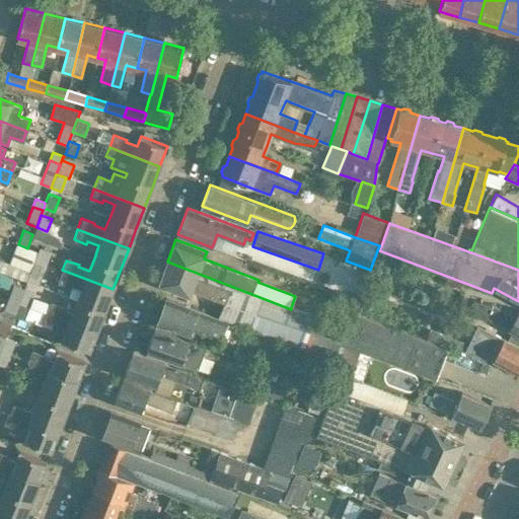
[(0,271),(26,282),(26,280),(34,260),(38,251),(27,248),(18,244),(16,243),(9,263),(0,258),(0,271)]
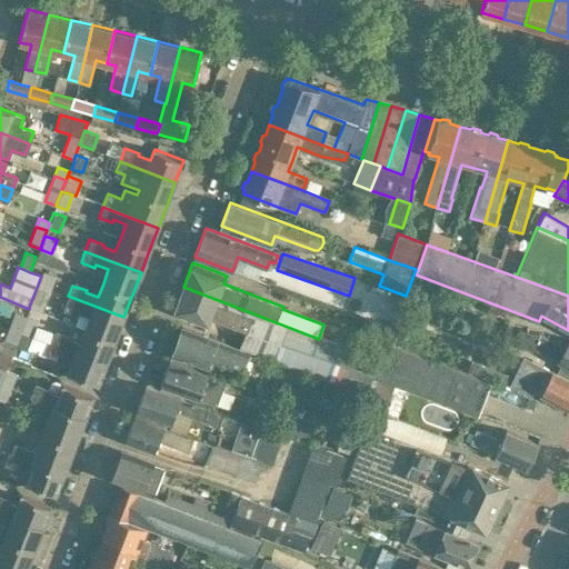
[(43,272),(41,276),(38,285),(51,289),(55,281),(56,277),(43,272)]
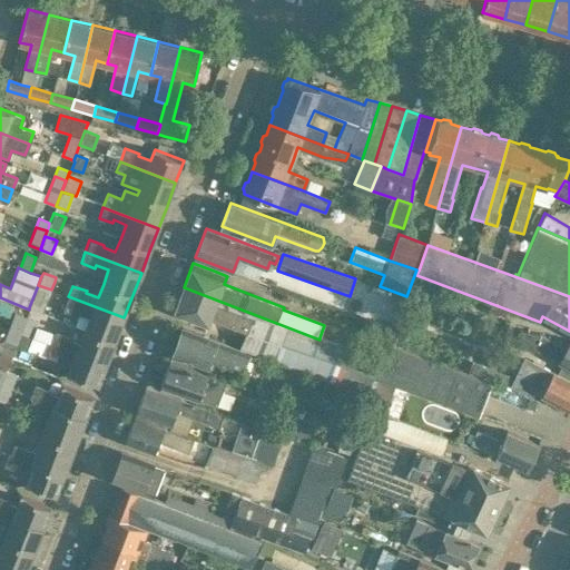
[(406,301),(425,308),(433,301),(433,287),(414,281),(406,301)]
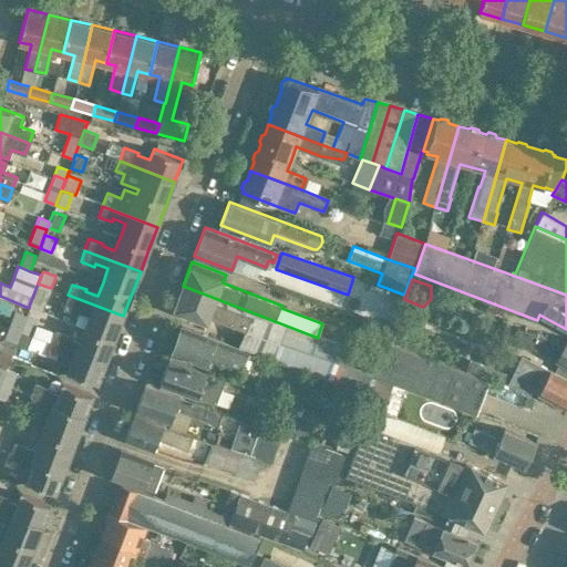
[(42,310),(51,288),(38,284),(29,306),(41,310),(42,310)]
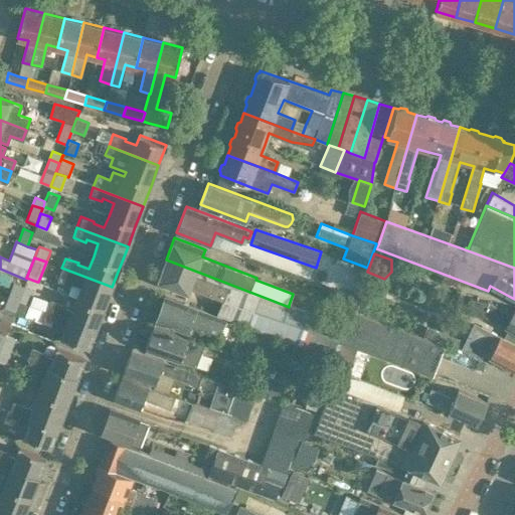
[(289,307),(166,260),(157,283),(188,295),(191,287),(223,300),(218,314),(226,317),(246,325),(263,331),(268,333),(336,358),(343,340),(347,327),(346,327),(289,305),(289,307)]
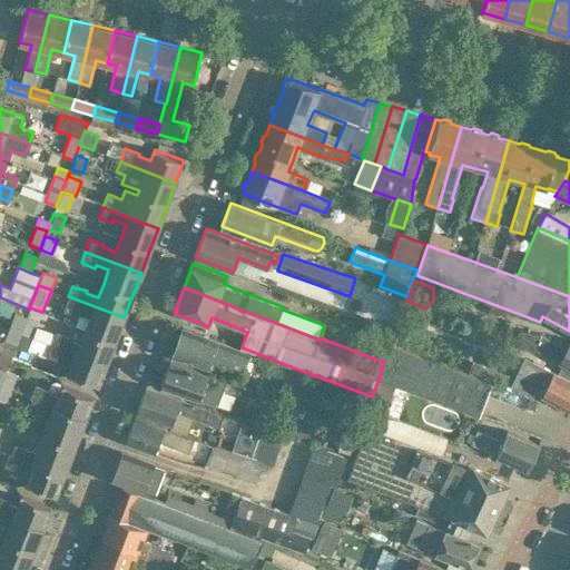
[(116,340),(124,317),(68,296),(64,310),(77,315),(78,313),(90,317),(86,328),(80,344),(68,338),(69,337),(55,332),(51,341),(107,363),(116,340)]
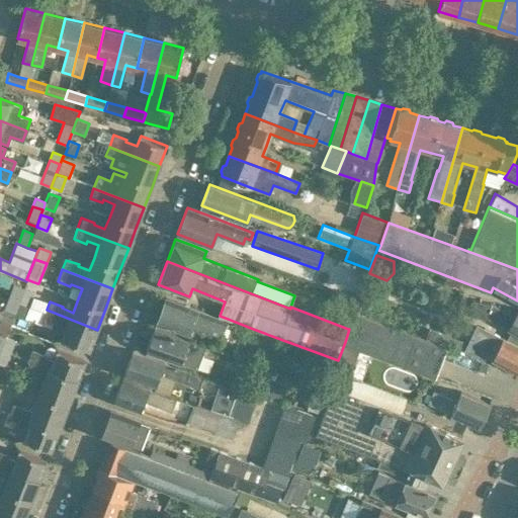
[(370,277),(357,314),(365,317),(365,315),(378,280),(370,277)]
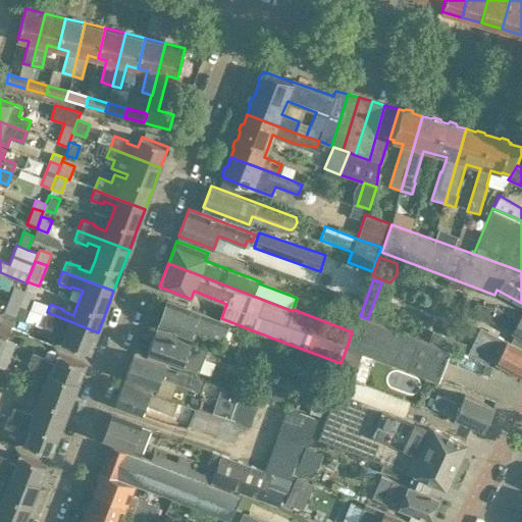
[(19,302),(24,291),(13,286),(9,298),(19,302)]
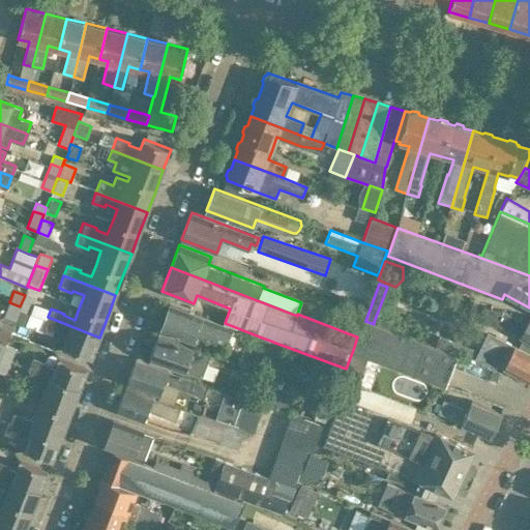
[(35,299),(25,295),(20,306),(31,311),(35,299)]
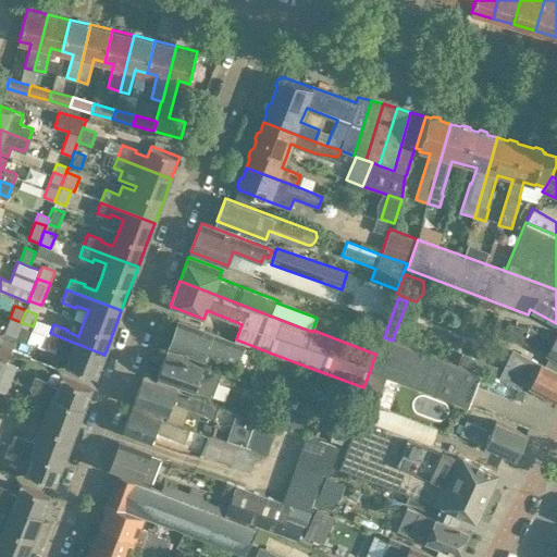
[(15,337),(21,322),(10,318),(3,333),(0,334),(0,344),(11,348),(15,337)]
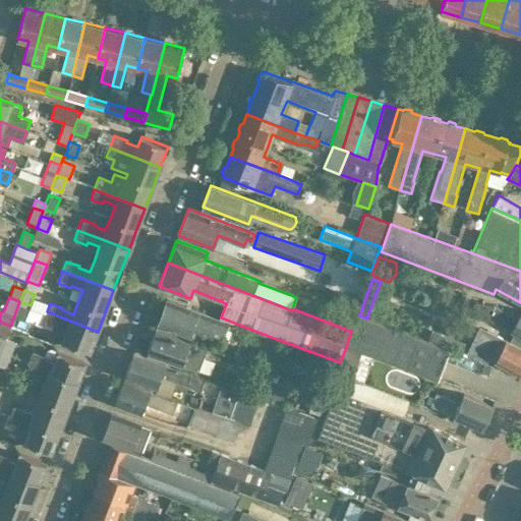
[(158,324),(176,331),(190,337),(193,329),(222,340),(229,321),(221,317),(219,321),(167,299),(158,324)]
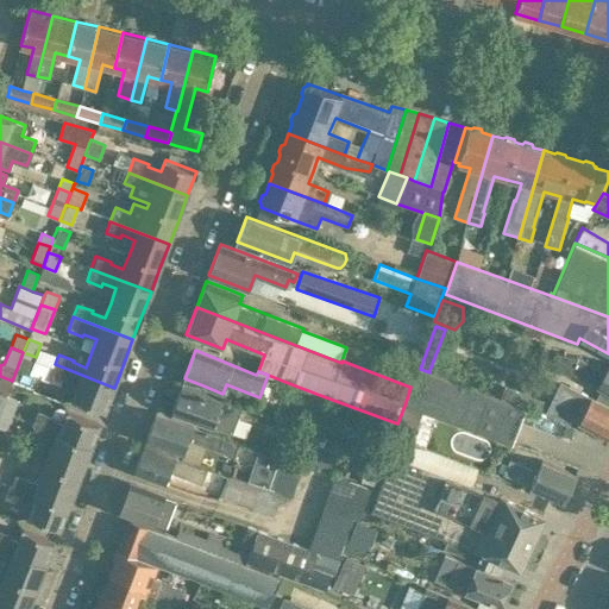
[(35,359),(36,357),(23,352),(17,369),(31,375),(36,360),(35,359)]
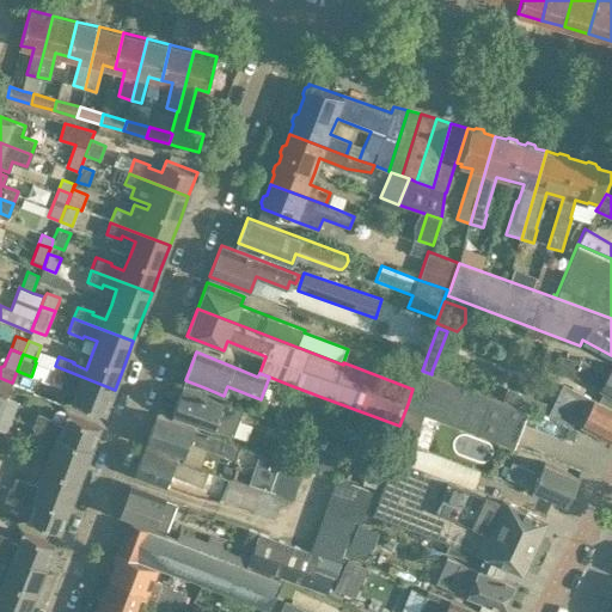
[(611,366),(607,374),(579,359),(558,355),(552,368),(573,377),(574,374),(603,389),(611,393),(611,366)]
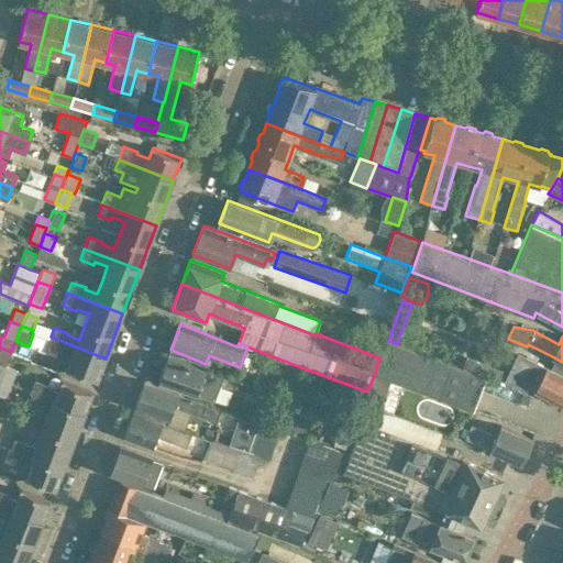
[(97,381),(106,359),(51,337),(45,351),(59,356),(61,354),(72,359),(68,368),(77,373),(97,381)]
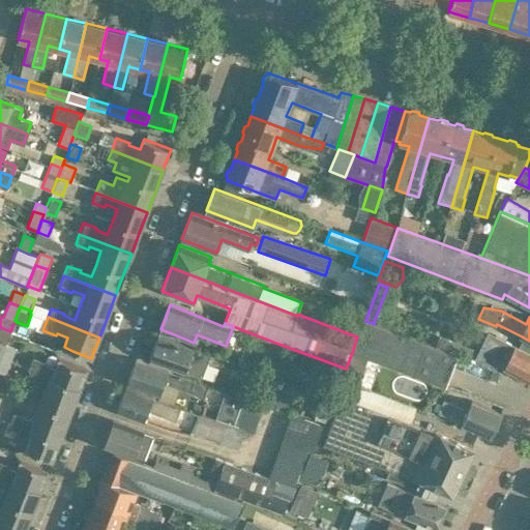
[(457,354),(438,347),(374,322),(374,324),(365,321),(362,320),(356,336),(357,336),(353,350),(381,361),(445,386),(457,354)]
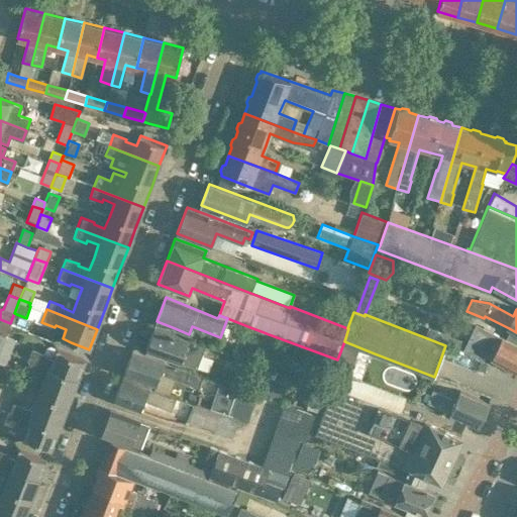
[(516,332),(509,328),(504,337),(478,324),(463,350),(483,359),(485,355),(516,372),(516,332)]
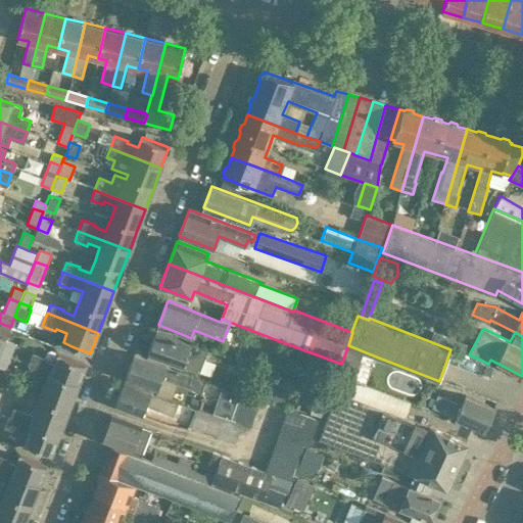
[(267,336),(250,330),(246,339),(263,345),(267,336)]
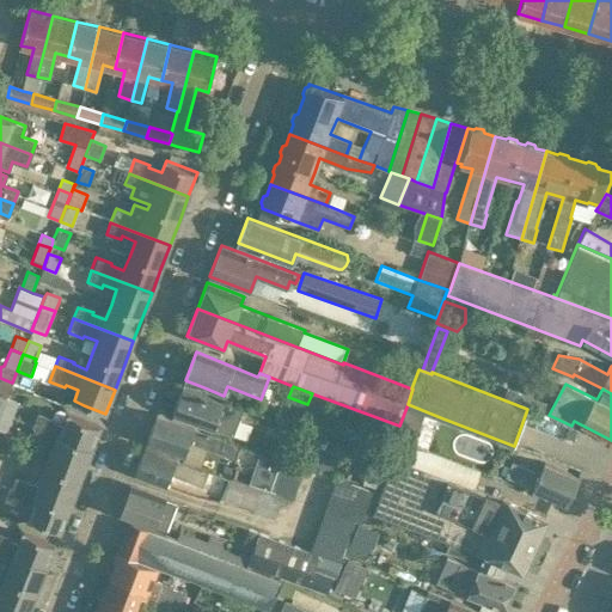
[(244,410),(225,403),(183,387),(172,414),(214,429),(214,428),(234,435),(244,410)]
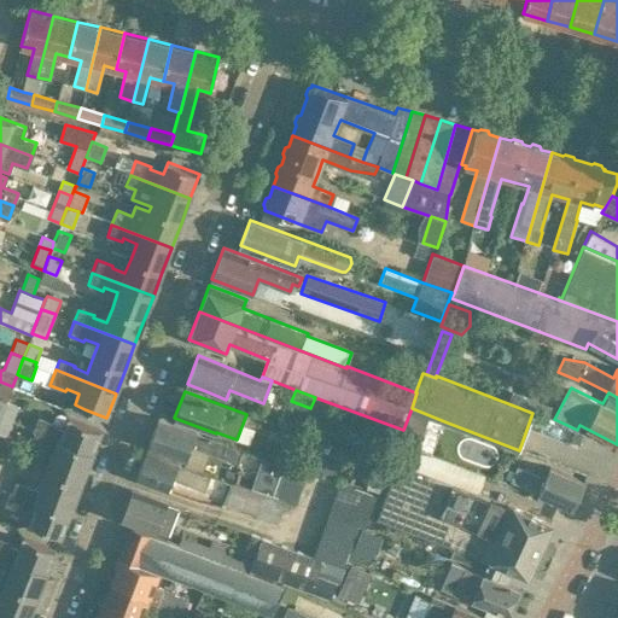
[(553,407),(512,391),(507,403),(549,419),(553,407)]
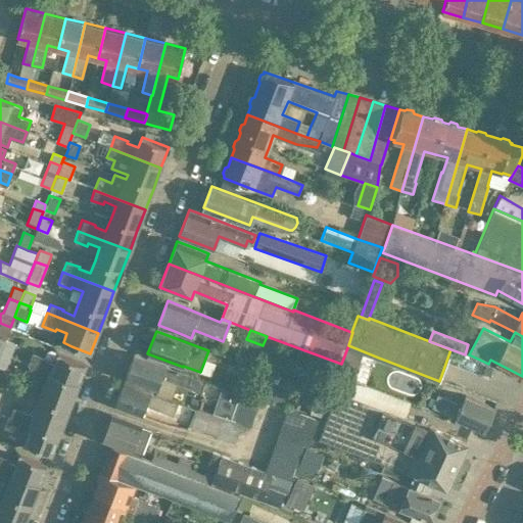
[(5,339),(2,348),(0,351),(0,353),(9,359),(15,343),(5,339)]
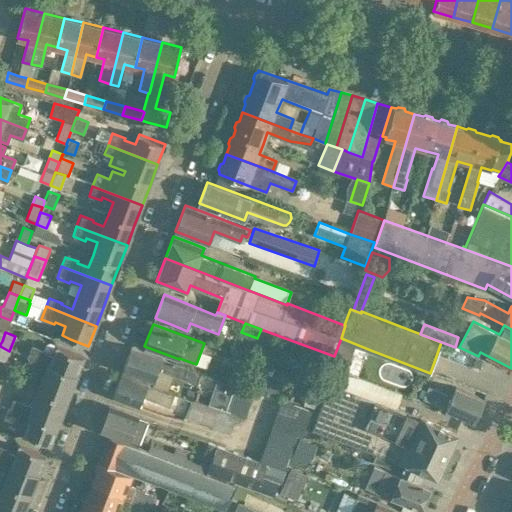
[(358,375),(368,349),(341,338),(334,356),(340,358),(336,370),(345,373),(345,372),(346,371),(358,375)]
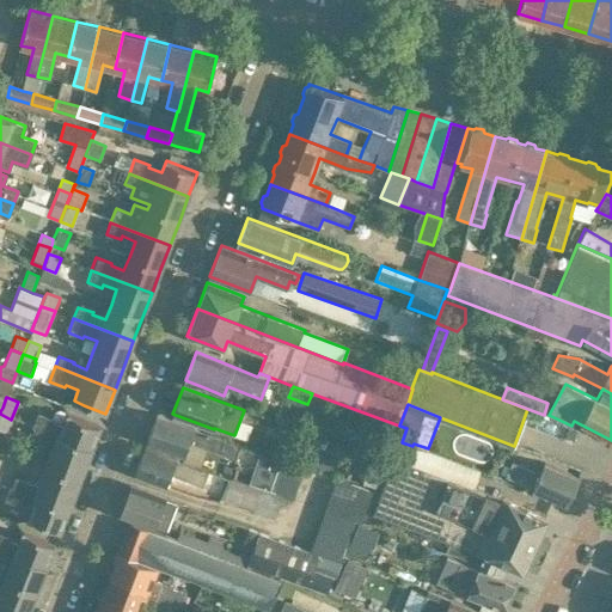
[(10,422),(11,420),(0,414),(0,428),(6,432),(10,422)]
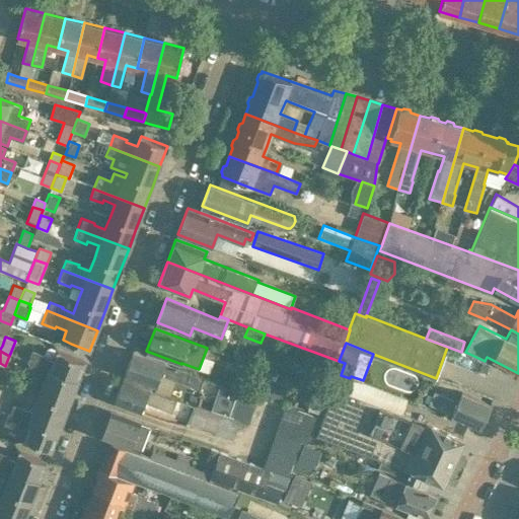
[(77,382),(85,362),(58,352),(54,361),(45,358),(45,356),(31,351),(26,362),(29,363),(77,382)]
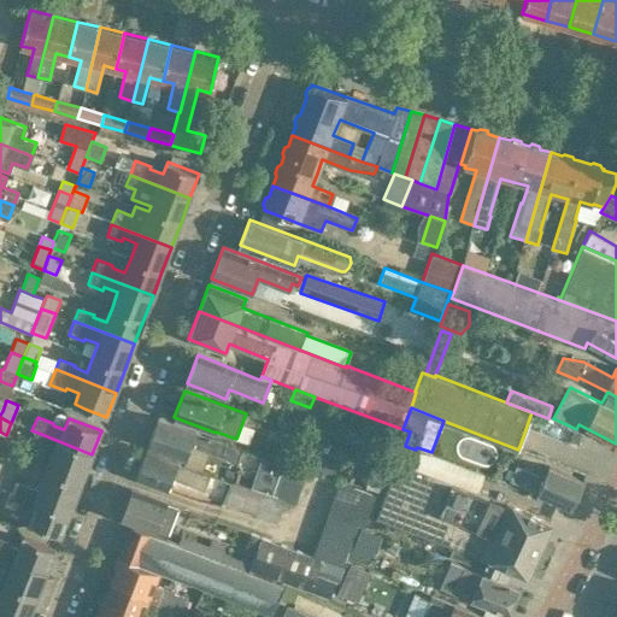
[(227,444),(181,425),(158,417),(148,444),(171,452),(187,458),(192,446),(236,463),(240,452),(241,450),(227,445),(227,444)]
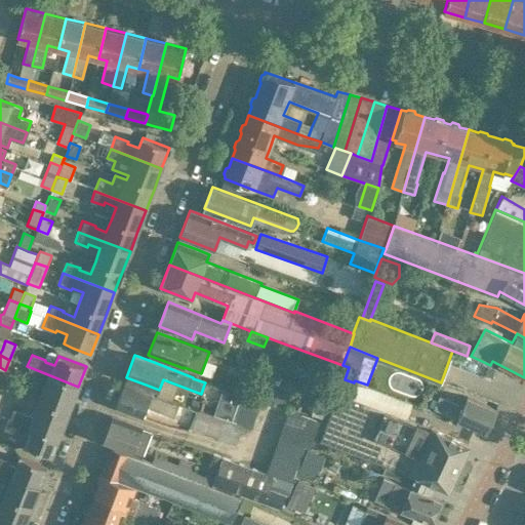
[(69,411),(78,389),(78,387),(30,367),(27,375),(45,384),(39,400),(33,417),(13,410),(11,414),(61,434),(69,411)]
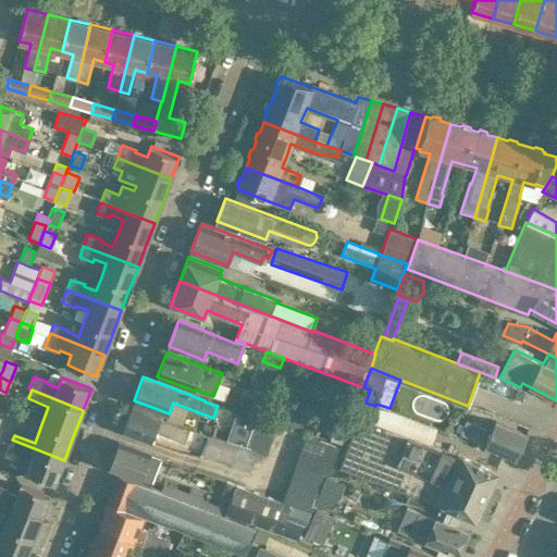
[(332,411),(353,418),(357,406),(336,398),(336,400),(334,399),(331,410),(332,410),(332,411)]
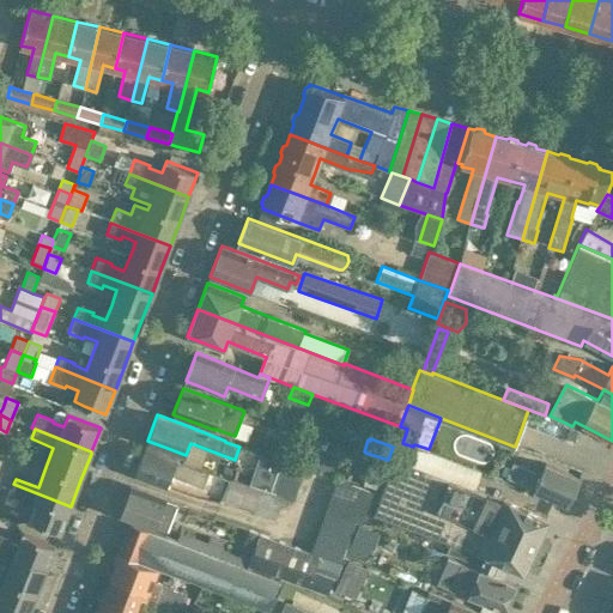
[(547,519),(526,509),(504,499),(475,485),(480,471),(413,445),(413,447),(402,443),(396,459),(390,475),(375,516),(450,544),(479,554),(481,552),(486,554),(481,565),(503,575),(508,564),(523,571),(525,569),(536,574),(548,550),(552,541),(540,535),(547,519)]
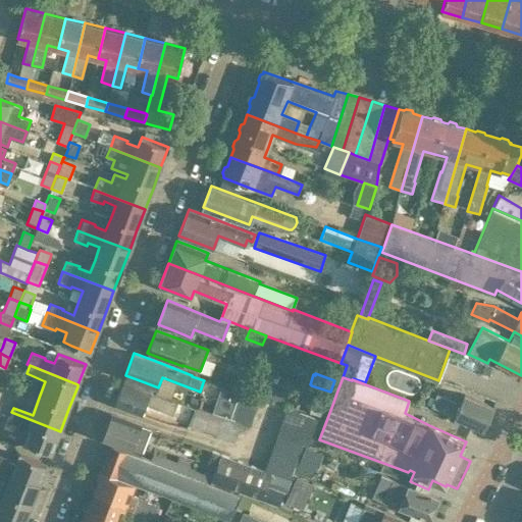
[(172,414),(177,402),(123,381),(114,404),(142,414),(146,404),(172,414)]
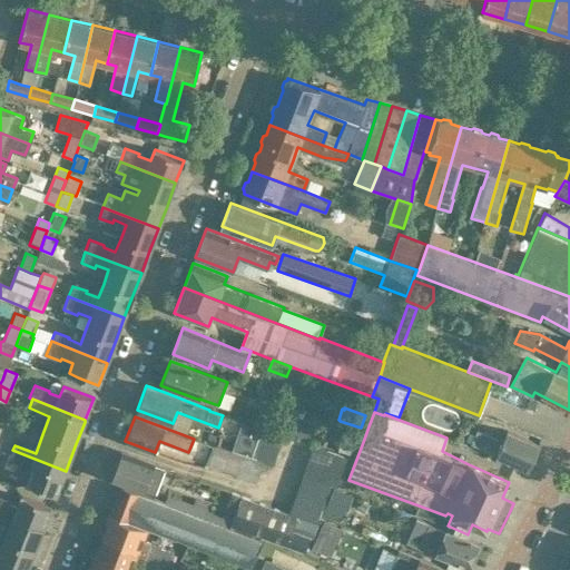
[(313,430),(288,420),(283,433),(308,442),(313,430)]
